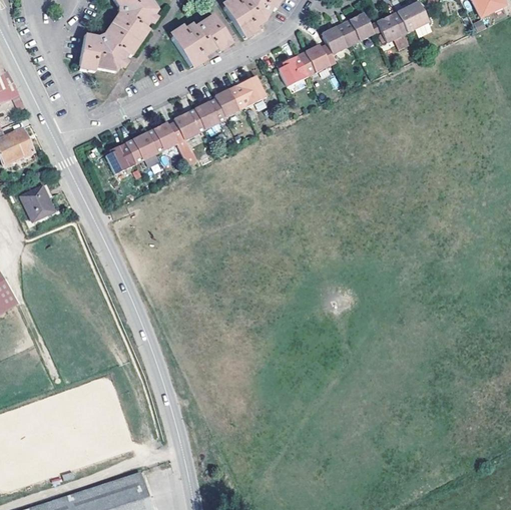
[(117,0),(120,4),(120,12),(106,32),(99,35),(87,33),(81,63),(89,64),(89,68),(96,69),(97,65),(118,69),(129,52),(132,55),(136,48),(133,46),(143,32),(146,34),(150,27),(147,25),(150,20),(155,13),(159,8),(153,0),(117,0)]
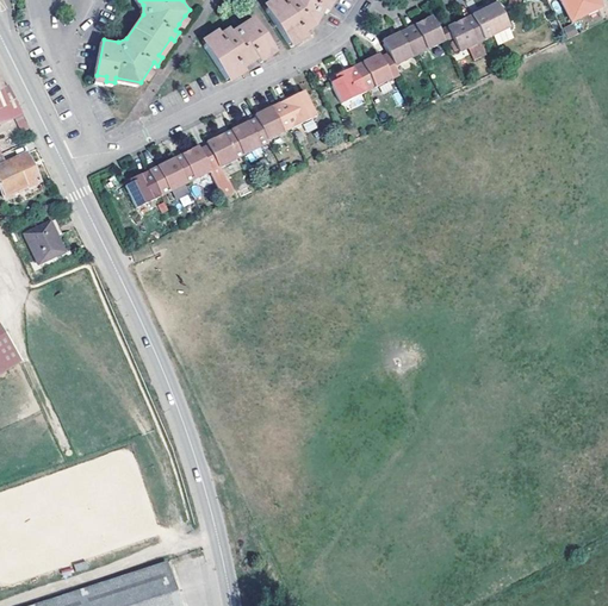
[(329,8),(333,1),(332,0),(277,0),(268,6),(291,41),(299,35),(302,38),(309,33),(306,30),(316,24),(324,7),(329,8)]
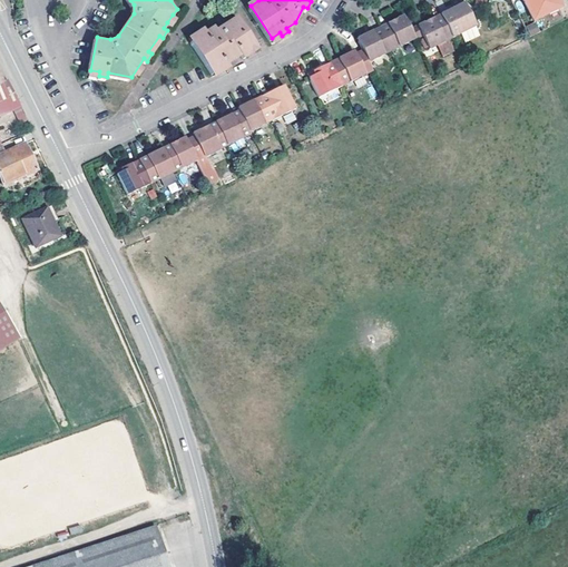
[(466,0),(441,11),(453,36),(478,23),(466,0)]
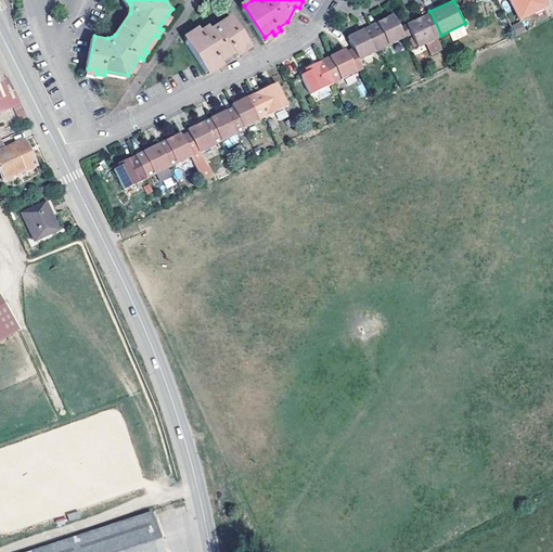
[(510,0),(518,17),(545,3),(543,0),(510,0)]
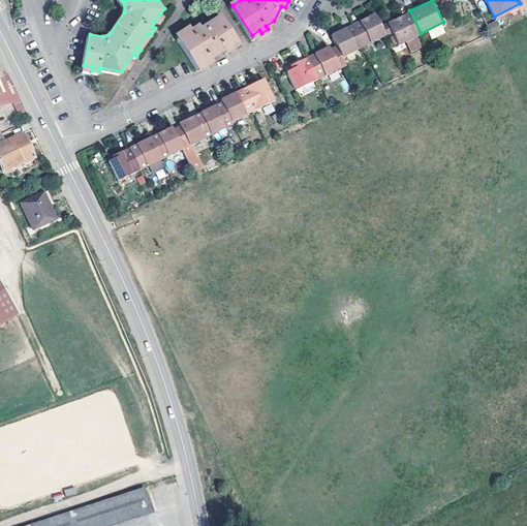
[(386,35),(394,31),(400,43),(421,33),(409,10),(389,21),(380,25),(385,35),(386,35)]
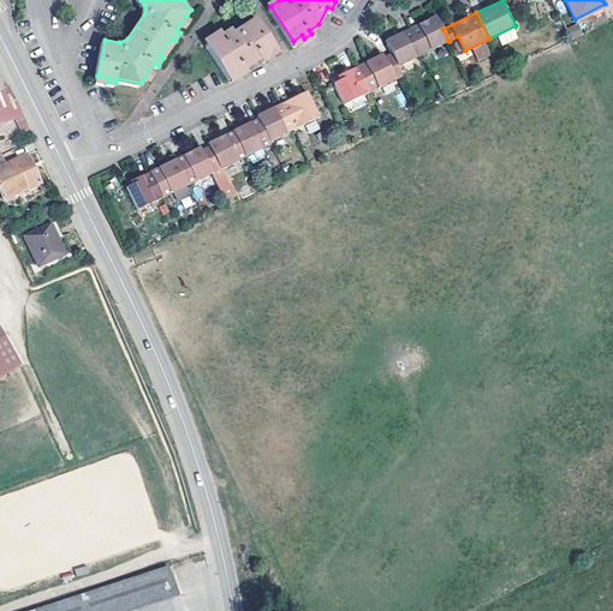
[(225,31),(221,27),(214,33),(216,36),(208,42),(230,77),(239,71),(242,73),(249,69),(248,65),(261,57),(263,60),(272,55),(269,51),(278,46),(257,15),(236,29),(233,25),(225,31)]
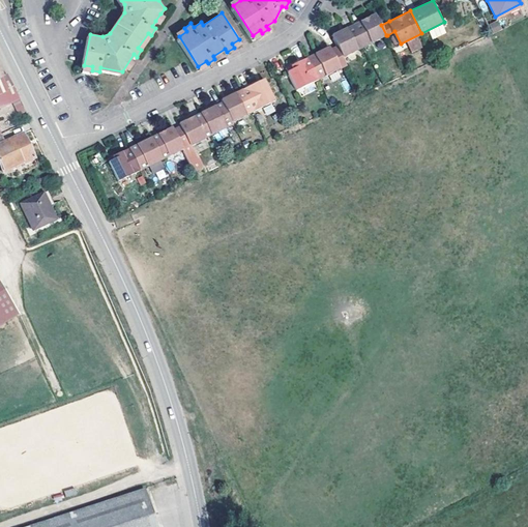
[(160,13),(155,21),(159,23),(165,16),(160,13)]
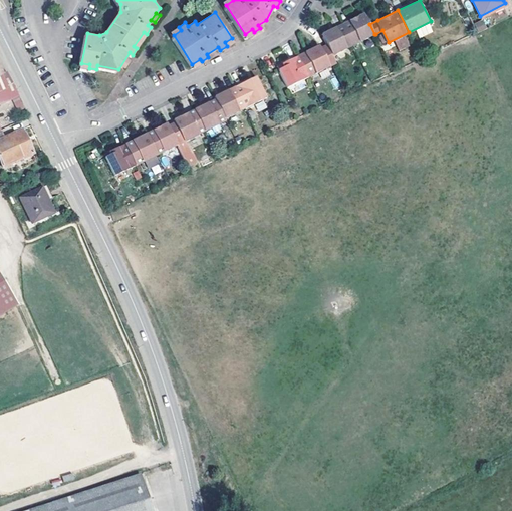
[(364,13),(343,23),(353,44),(374,34),(369,24),(364,13)]
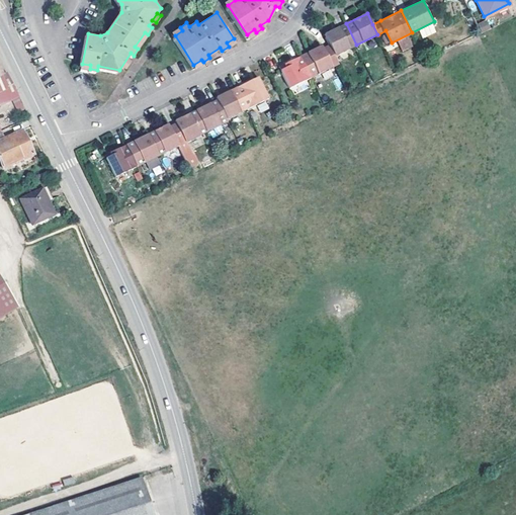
[(489,17),(481,19),(484,28),(492,25),(489,17)]
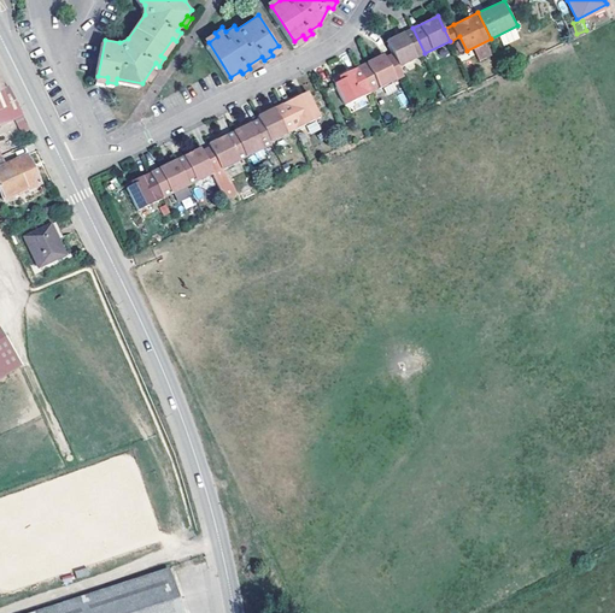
[(393,53),(399,65),(425,53),(413,28),(387,40),(393,53)]
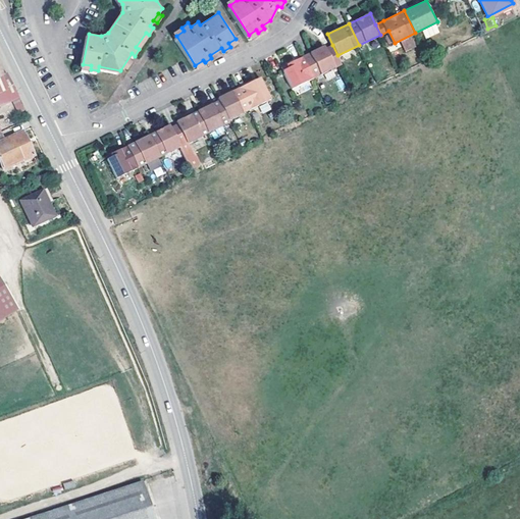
[(174,33),(176,36),(184,31),(182,28),(174,33)]
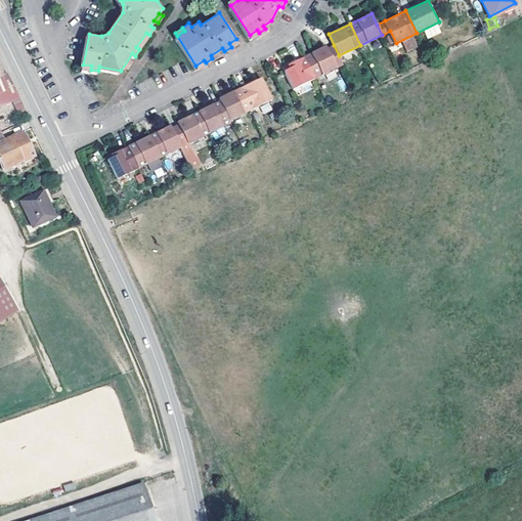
[(252,38),(259,33),(257,30),(250,35),(252,38)]
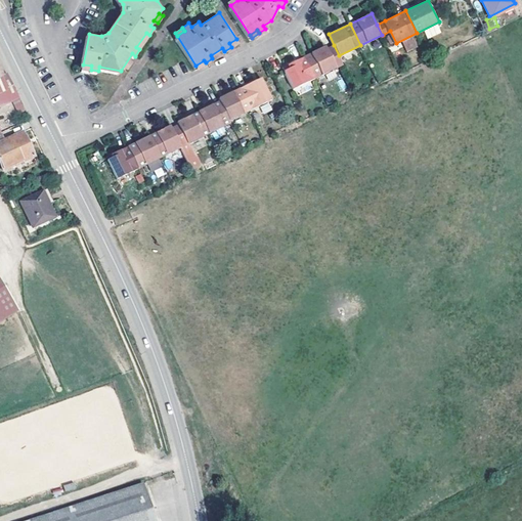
[(139,49),(149,35),(146,33),(136,47),(139,49)]
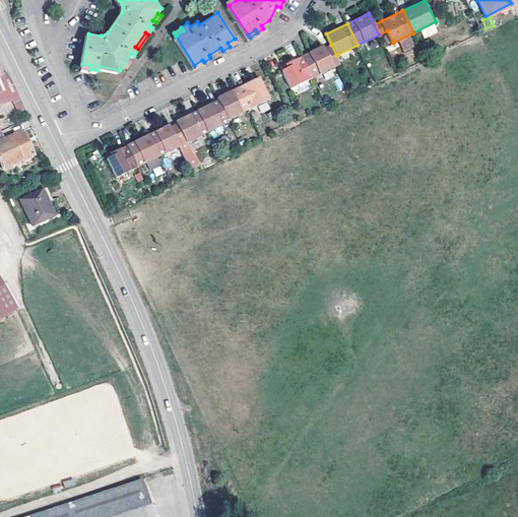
[(323,45),(302,55),(313,77),(340,63),(336,55),(331,45),(324,48),(323,45)]
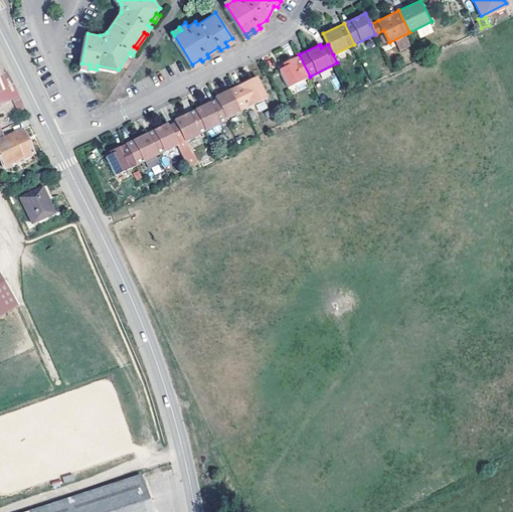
[(289,87),(310,76),(299,54),(283,62),(285,66),(281,68),(289,87)]
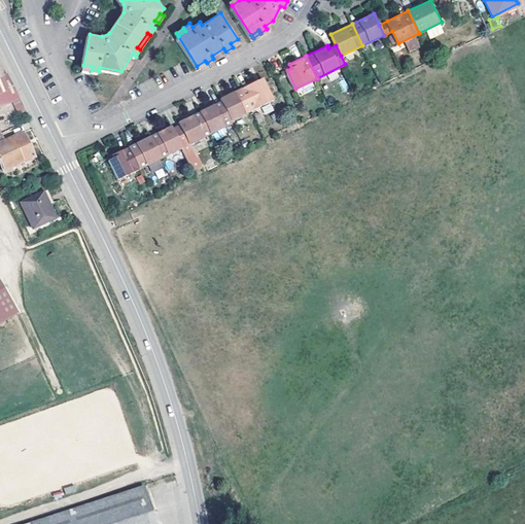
[(9,73),(5,74),(0,76),(0,105),(20,96),(9,73)]
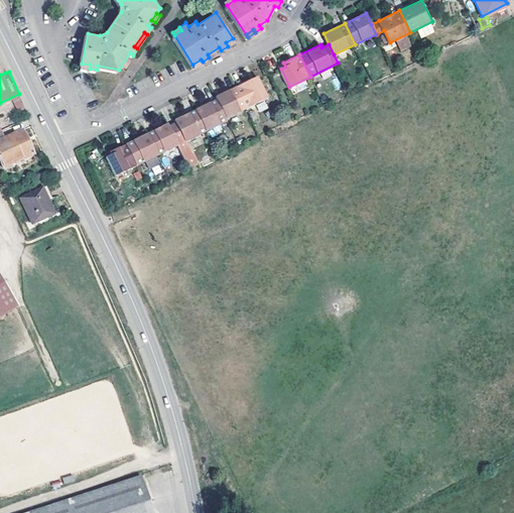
[(259,75),(238,85),(249,106),(270,96),(259,75)]
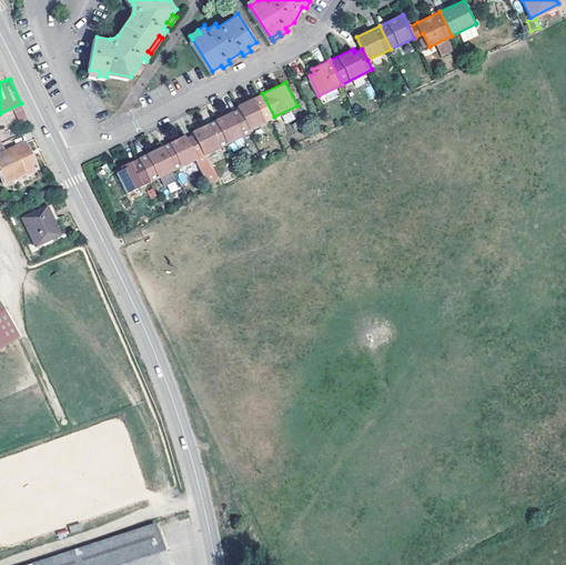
[(274,117),(262,93),(239,104),(241,108),(251,129),(274,117)]
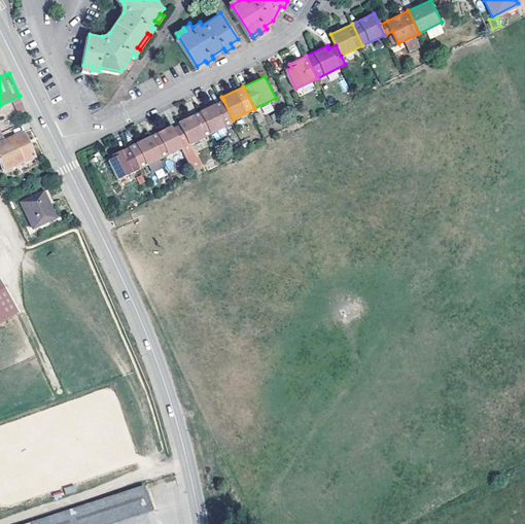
[(223,100),(202,110),(213,132),(234,121),(233,119),(223,100)]
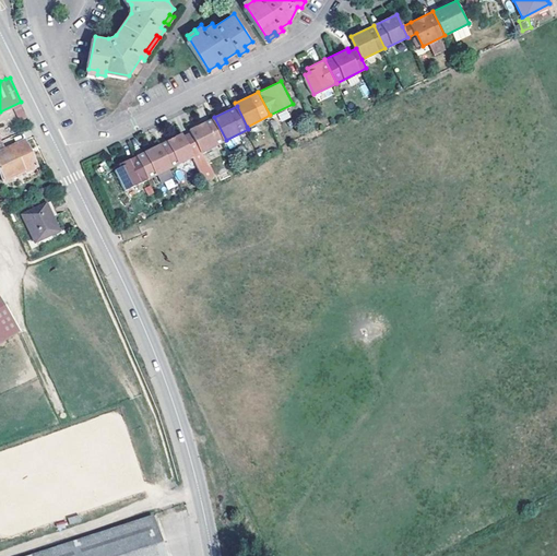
[(226,140),(214,117),(191,128),(192,131),(201,150),(202,152),(226,140)]
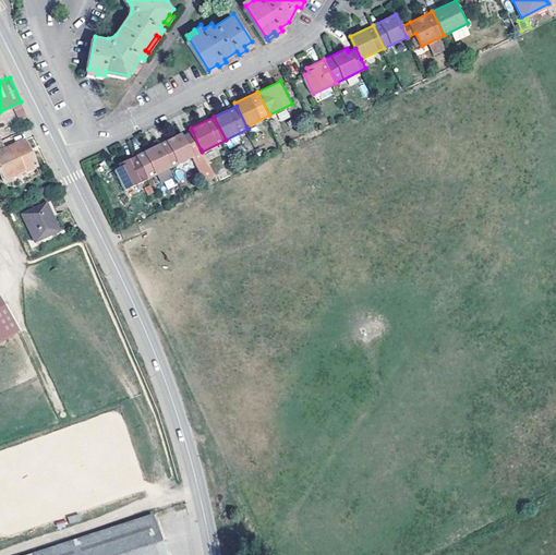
[(185,134),(184,131),(160,143),(172,166),(195,155),(194,153),(185,134)]
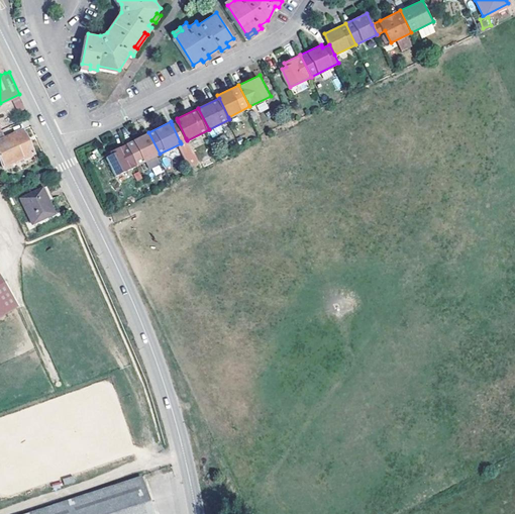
[(178,121),(172,124),(180,141),(186,138),(178,121)]
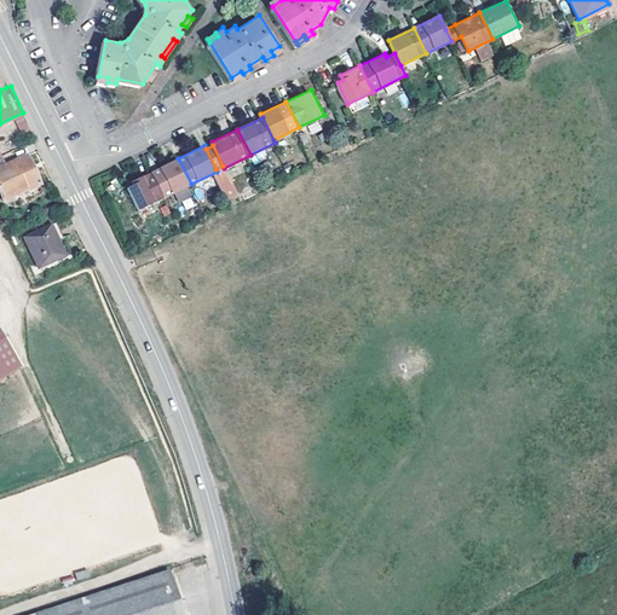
[(7,162),(4,155),(0,157),(0,156),(0,187),(6,201),(42,184),(28,152),(7,162)]
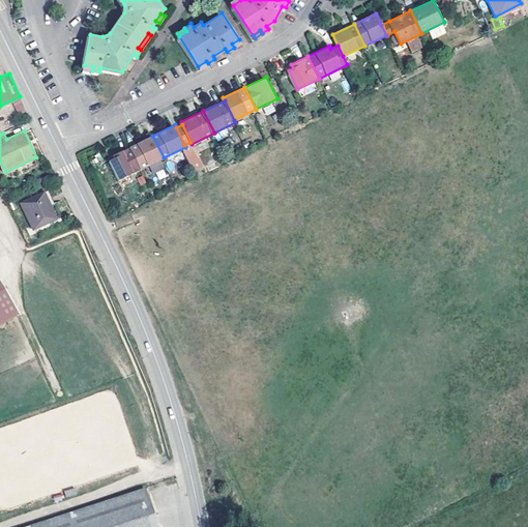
[(164,157),(152,136),(130,146),(142,168),(164,157)]
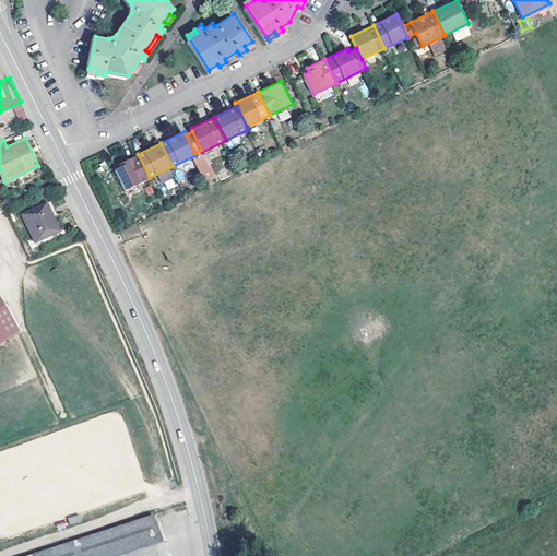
[(150,177),(138,154),(121,163),(122,166),(116,169),(126,189),(150,177)]
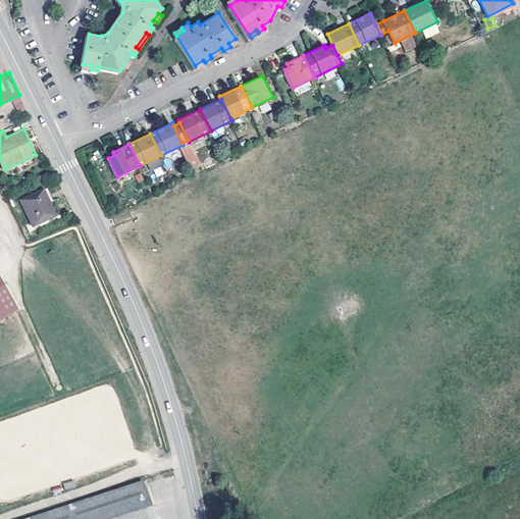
[(57,214),(45,189),(21,199),(34,225),(57,214)]
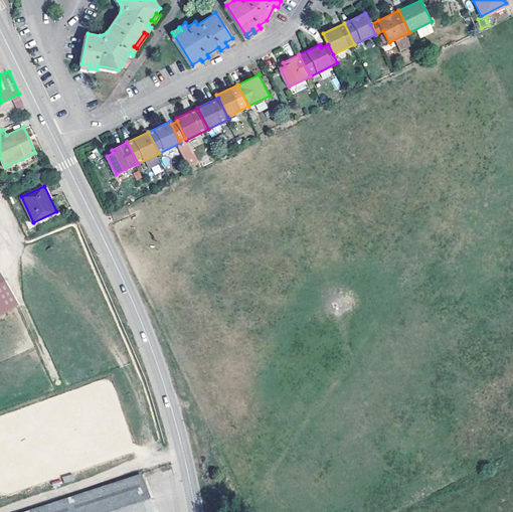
[(0,270),(0,315),(20,303),(0,270)]
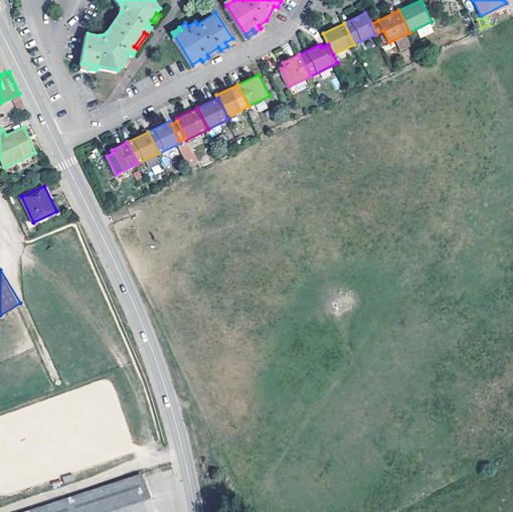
[(74,470),(64,474),(66,481),(76,477),(74,470)]
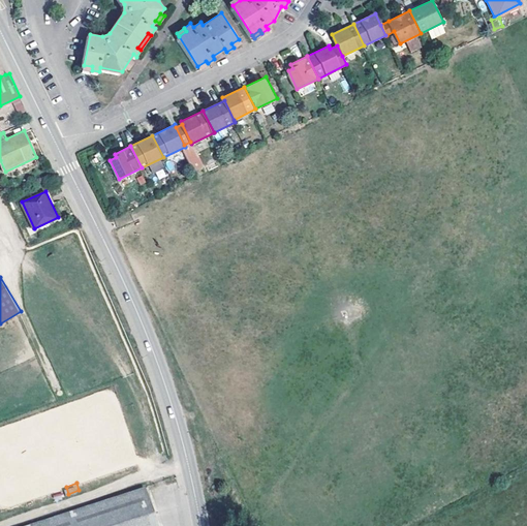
[(22,525),(157,525),(145,486),(22,525)]
